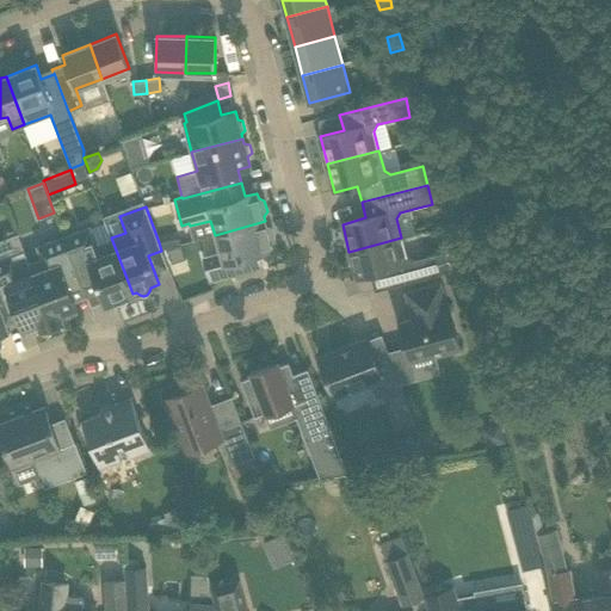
[(265,221),(215,235),(218,251),(204,254),(211,281),(261,266),(259,253),(272,250),(271,244),(275,240),(272,228),(266,227),(265,221)]
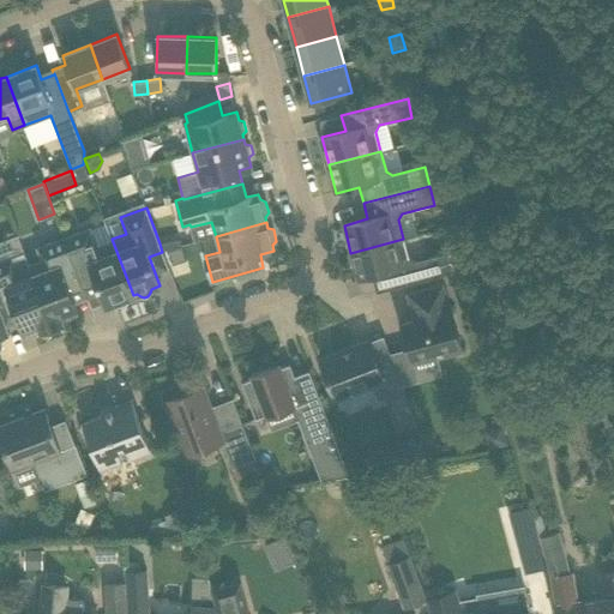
[(90,226),(64,235),(88,298),(101,293),(107,306),(115,302),(119,305),(122,306),(126,305),(128,301),(128,298),(133,295),(112,239),(96,245),(90,226)]
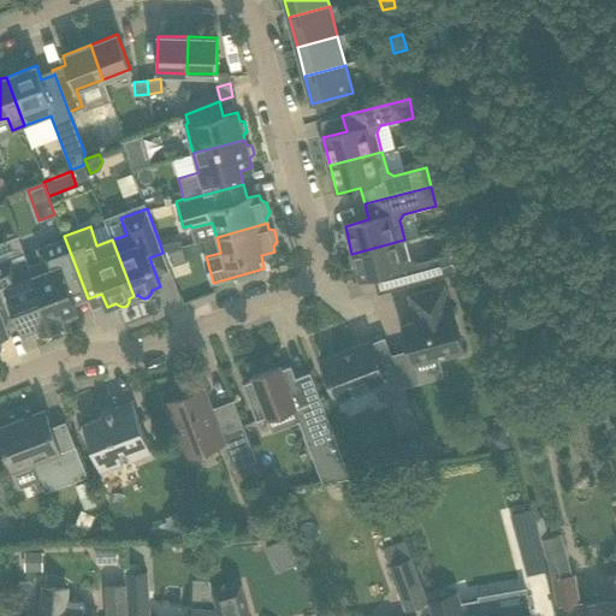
[(40,259),(28,264),(30,273),(31,273),(53,327),(78,318),(76,312),(77,311),(75,303),(88,298),(64,236),(36,248),(40,259)]
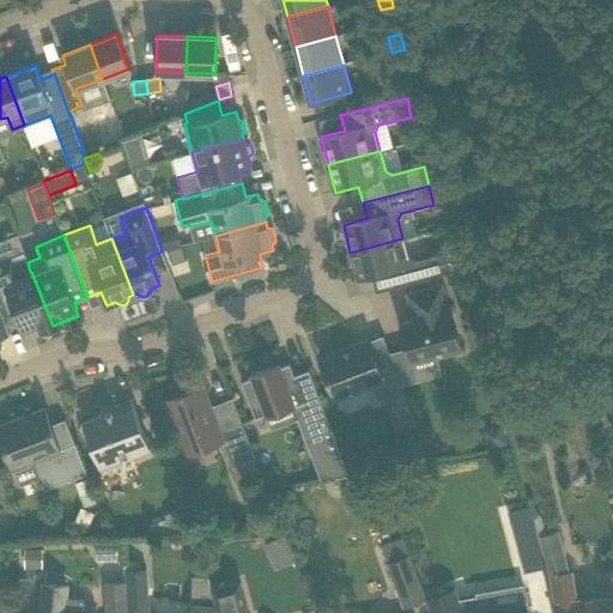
[(402,238),(350,253),(357,280),(378,274),(383,291),(449,273),(451,273),(447,254),(413,262),(407,259),(402,238)]
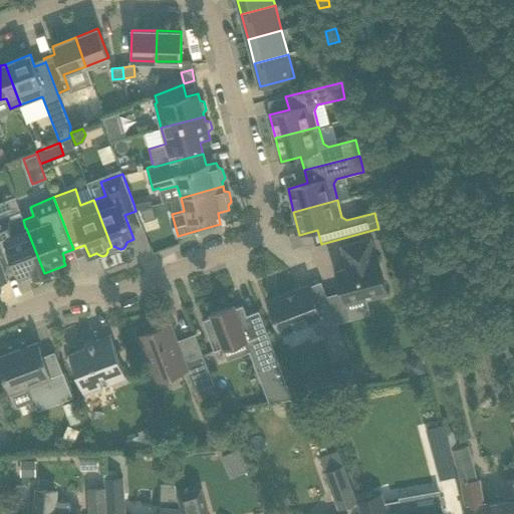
[(151,201),(134,204),(136,211),(152,206),(151,201)]
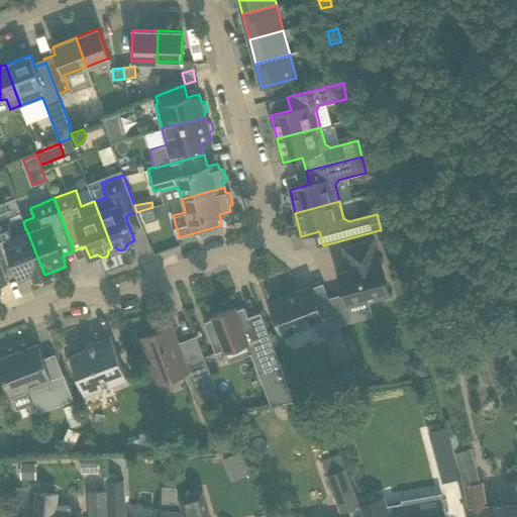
[(139,212),(143,227),(160,222),(154,207),(139,212)]
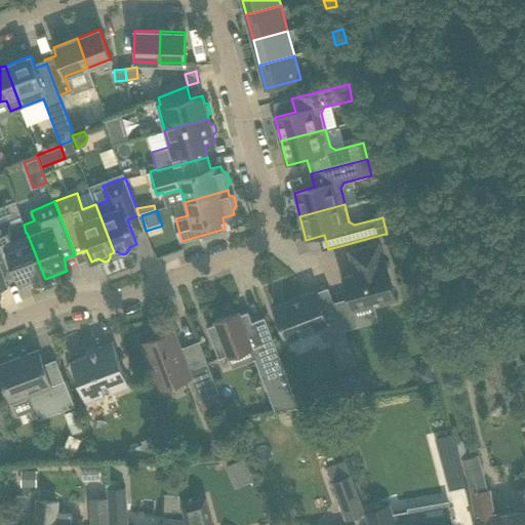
[(0,265),(5,278),(16,274),(19,282),(21,282),(23,287),(45,279),(27,233),(26,233),(24,225),(19,215),(0,221),(0,265)]
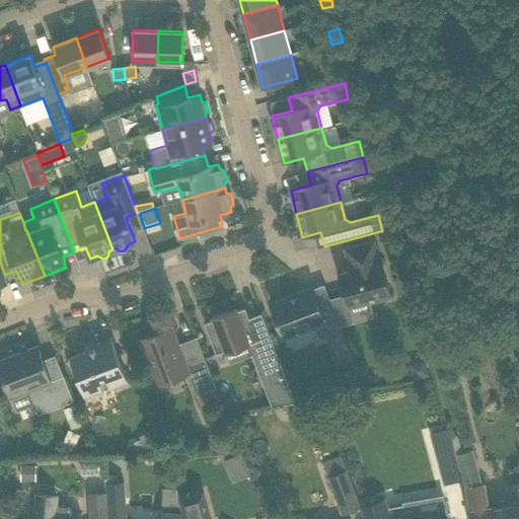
[(382,231),(380,231),(381,238),(394,235),(392,228),(382,231)]
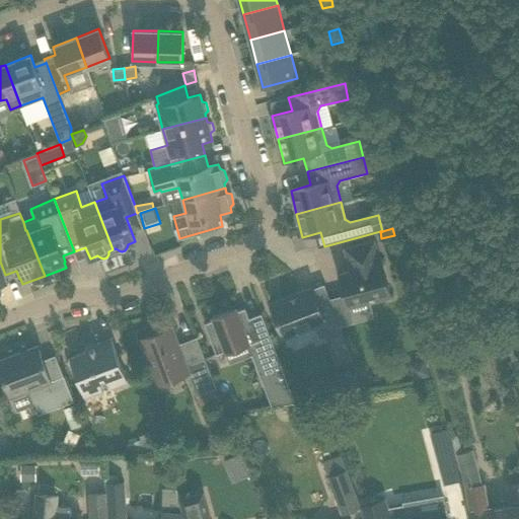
[(353,270),(339,274),(348,307),(390,295),(382,262),(380,262),(379,261),(374,240),(345,248),(349,265),(351,264),(353,270)]
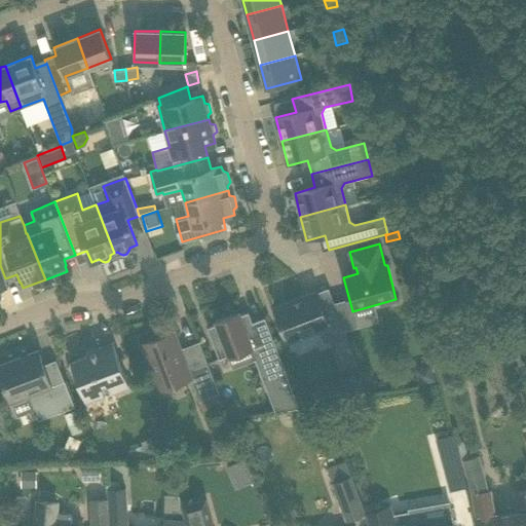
[(0,265),(0,290),(8,288),(5,278),(0,265)]
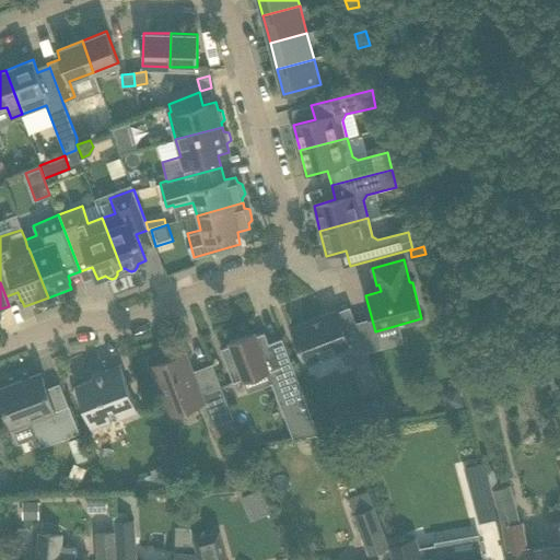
[(292,328),(306,365),(341,352),(345,362),(368,353),(356,322),(342,327),(336,311),(319,317),(321,319),(313,323),(312,321),(292,328)]
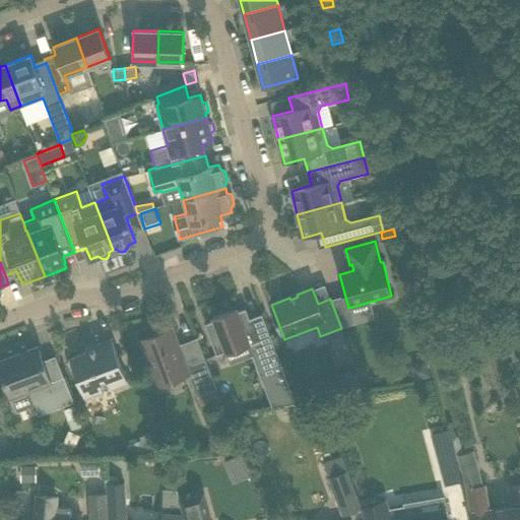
[(213,321),(205,324),(215,352),(223,350),(224,354),(248,345),(271,406),(296,402),(262,314),(249,319),(246,309),(232,314),(231,311),(212,318),(213,321)]
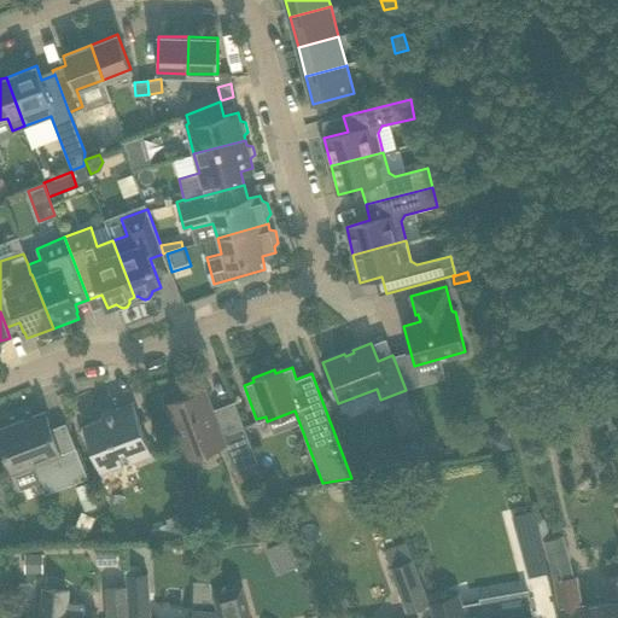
[(223,444),(232,470),(237,468),(242,481),(261,473),(243,426),(221,435),(204,390),(167,404),(187,459),(223,444)]
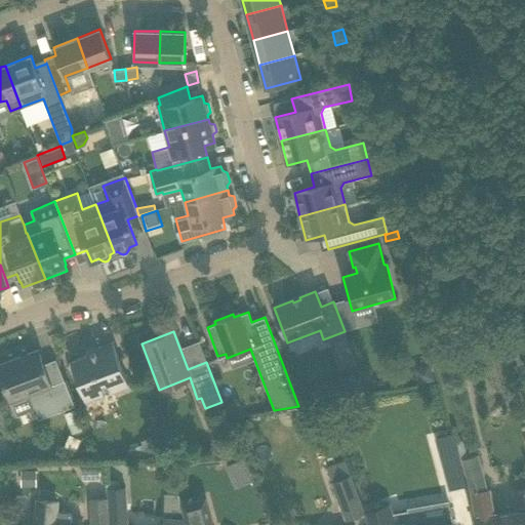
[(98,351),(71,362),(85,401),(128,385),(113,342),(97,348),(98,351)]
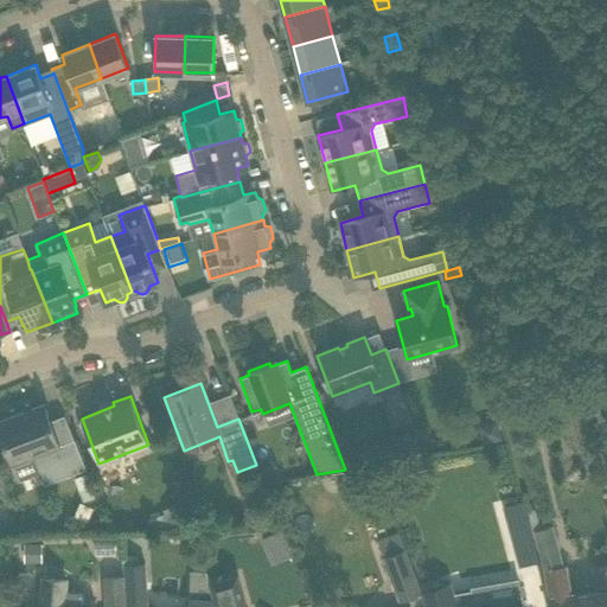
[(33,457),(43,484),(85,468),(75,439),(59,445),(43,404),(0,420),(0,430),(13,465),(33,457)]
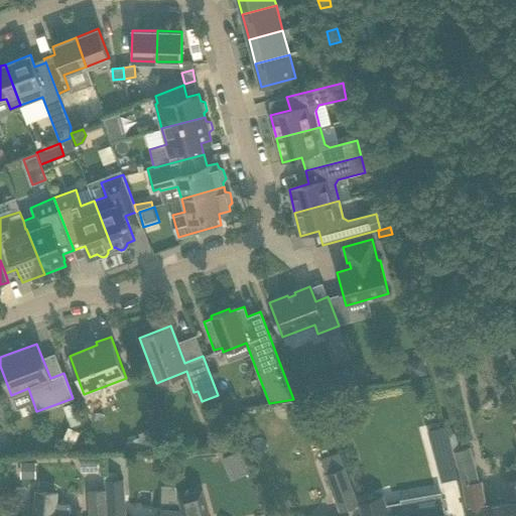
[(406,362),(410,378),(426,374),(422,357),(406,362)]
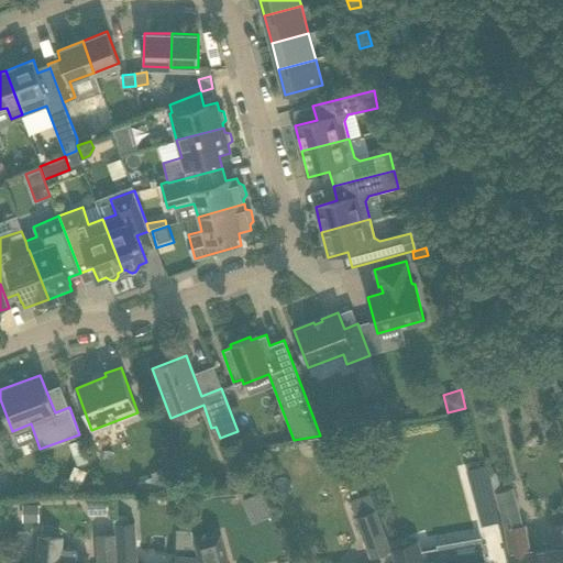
[(385,407),(372,411),(377,426),(390,420),(385,407)]
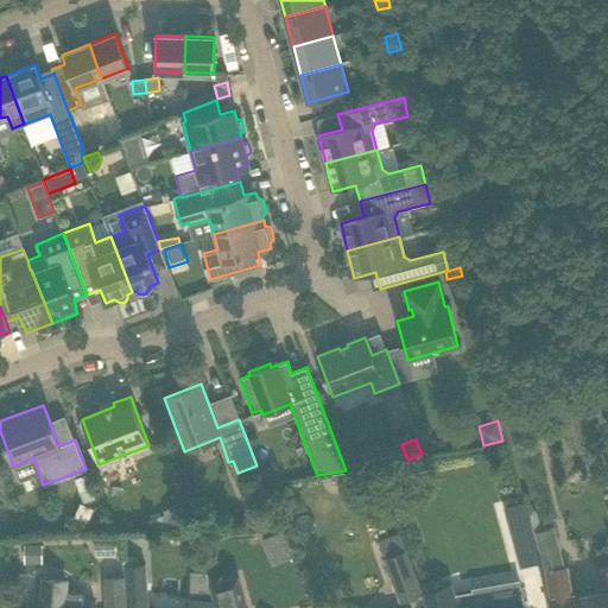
[(74,479),(83,502),(95,498),(86,474),(74,479)]
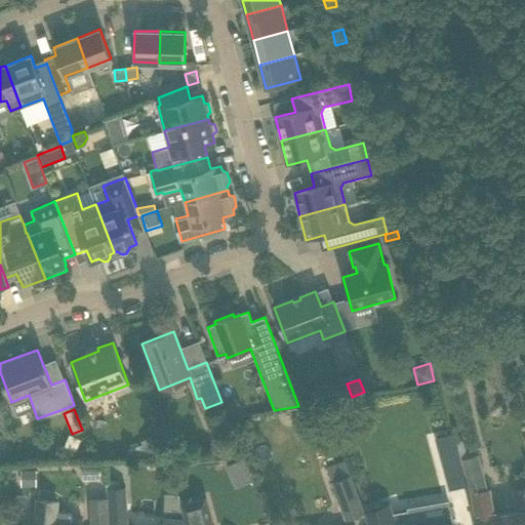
[(5,418),(0,420),(0,423),(4,434),(9,431),(5,418)]
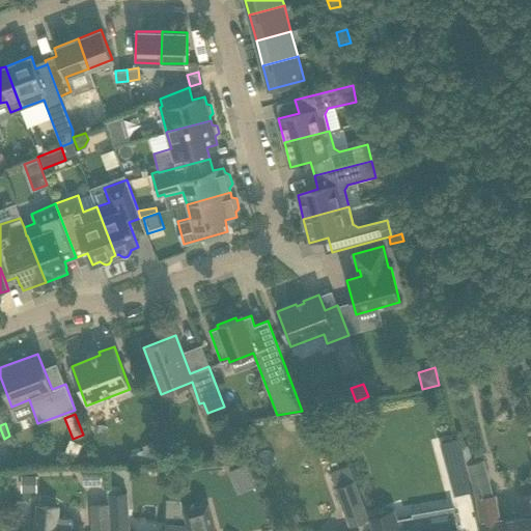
[(467,464),(481,523),(482,522),(483,530),(530,530),(530,493),(518,496),(520,515),(499,519),(495,494),(493,495),(483,459),(467,464)]
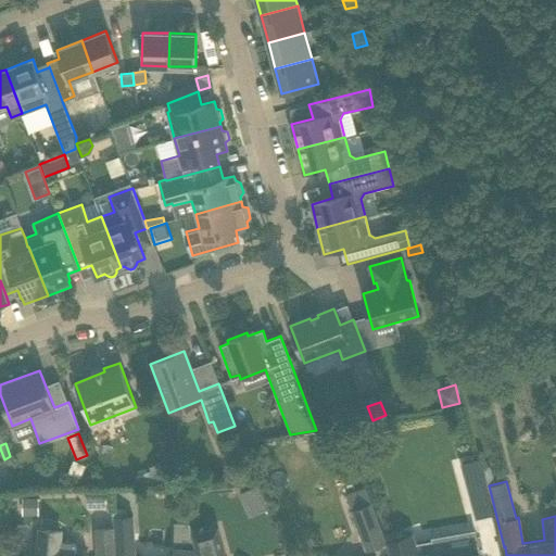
[(37,498),(23,498),(23,515),(37,515),(37,498)]
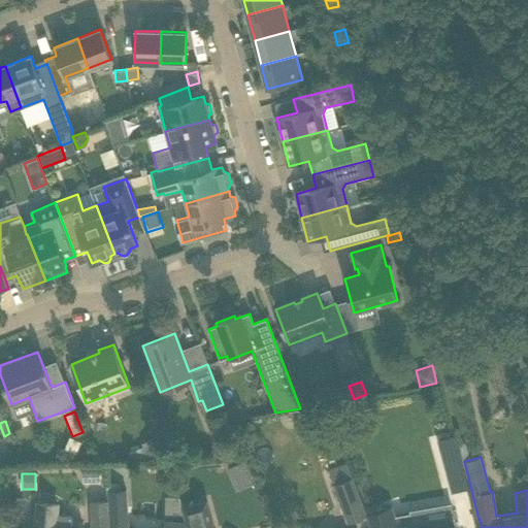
[(363,507),(374,503),(370,492),(359,496),(353,477),(332,485),(345,523),(366,516),(363,507)]
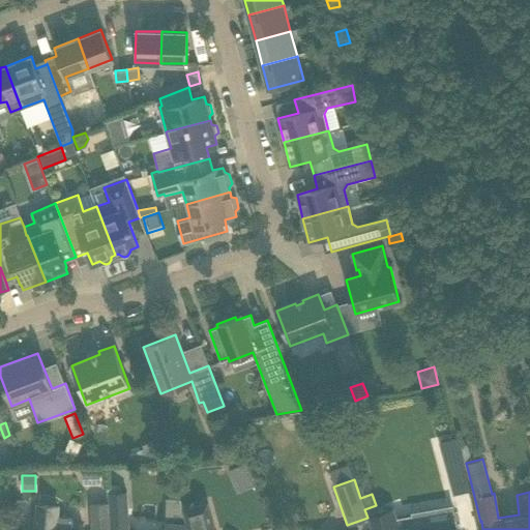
[(107,491),(108,502),(110,529),(115,529),(131,529),(128,489),(107,491)]
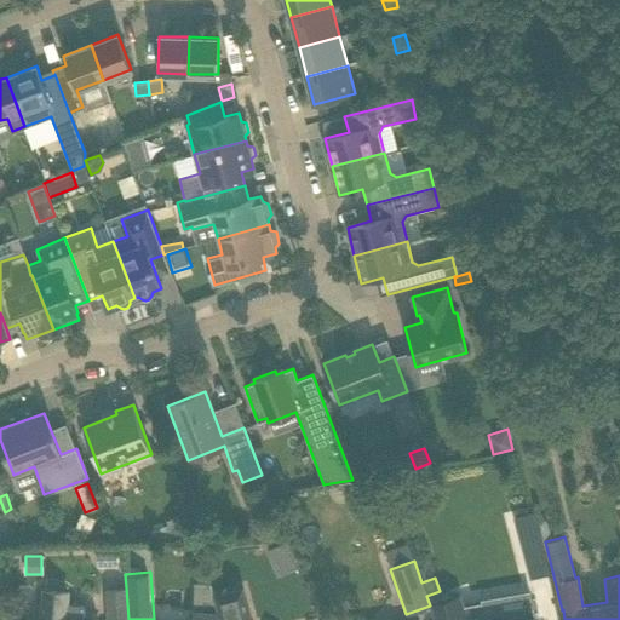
[(128,619),(126,587),(104,589),(105,619),(128,619)]
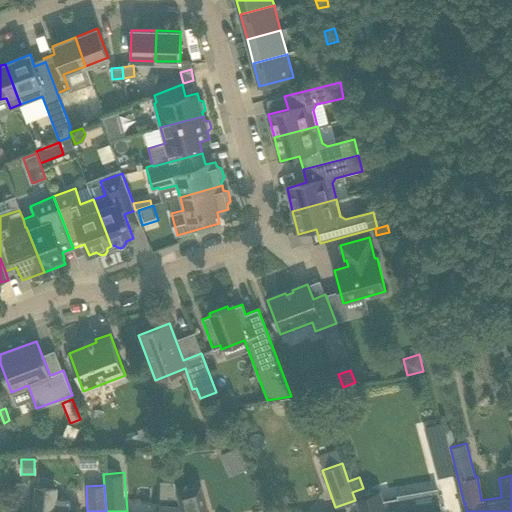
[(68,511),(69,500),(56,499),(57,489),(36,487),(34,511),(68,511)]
